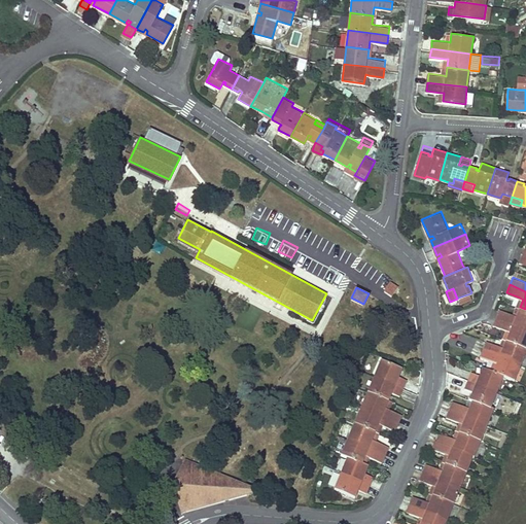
[(458,298),(460,303),(471,298),(470,293),(458,298)]
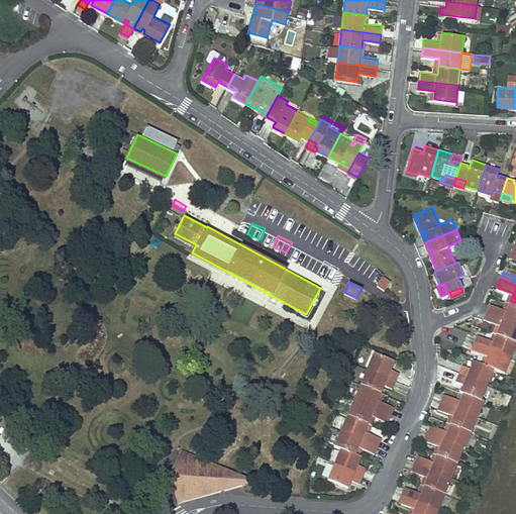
[(491,302),(488,310),(515,322),(515,303),(510,301),(507,309),(504,308),(491,302)]
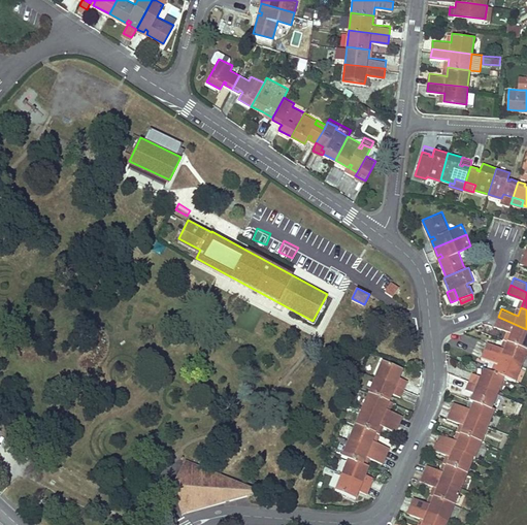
[(526,329),(498,317),(496,322),(495,325),(508,330),(512,331),(508,339),(526,348),(526,329)]
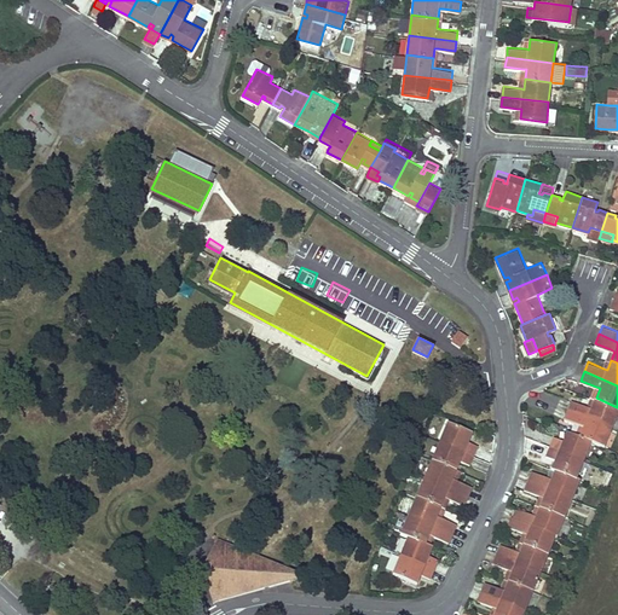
[(572,399),(569,408),(612,427),(617,413),(617,407),(596,398),(591,407),(588,405),(572,399)]
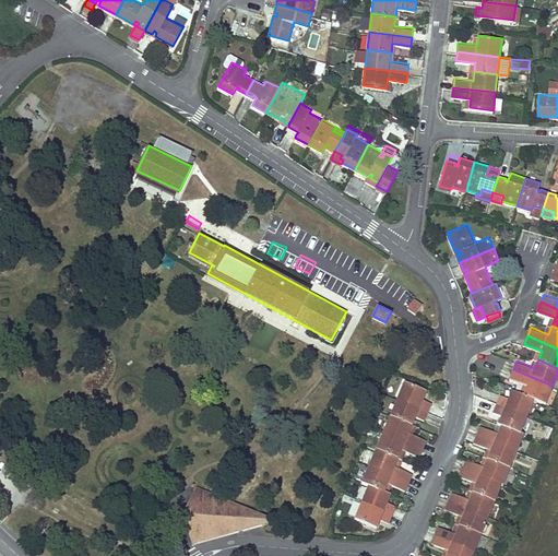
[(553,386),(513,369),(510,377),(524,383),(527,385),(524,393),(534,398),(546,402),(553,386)]
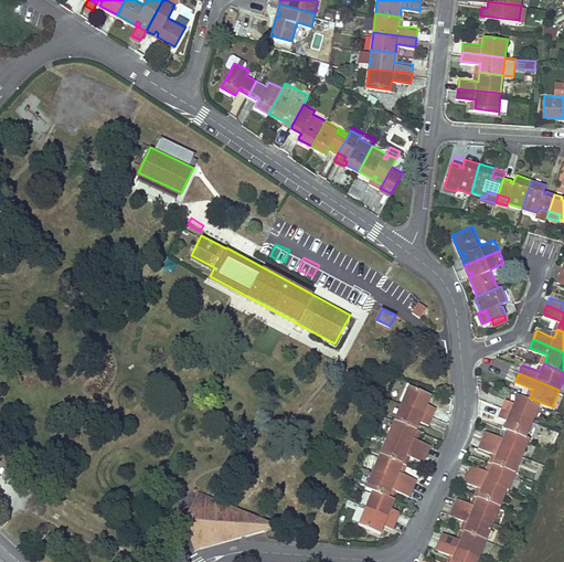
[(410,384),(402,401),(433,414),(437,405),(428,402),(425,401),(428,392),(410,384)]
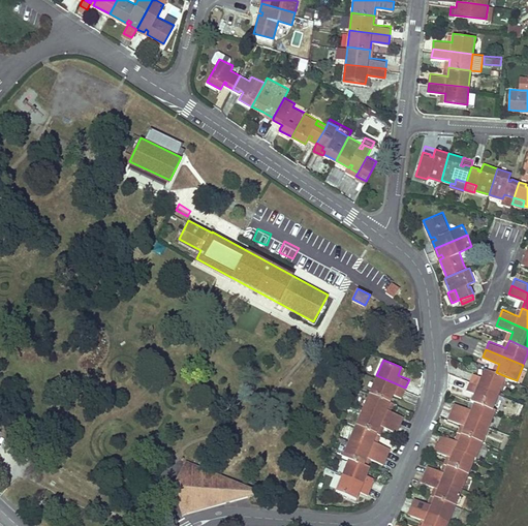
[(473,372),(470,379),(499,392),(505,376),(496,372),(493,370),(488,369),(485,376),(482,375),(473,372)]
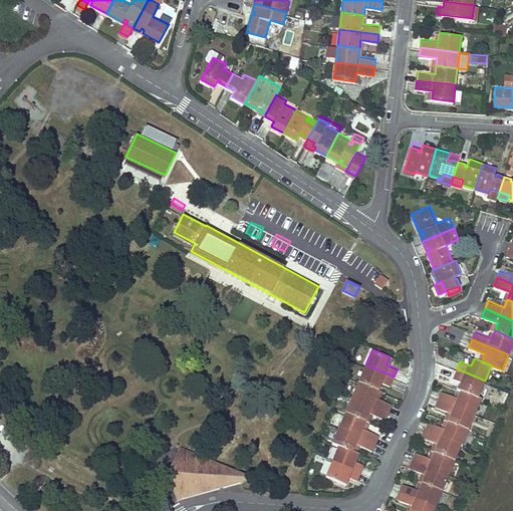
[(365,364),(359,379),(376,388),(379,379),(382,381),(391,385),(394,376),(365,364)]
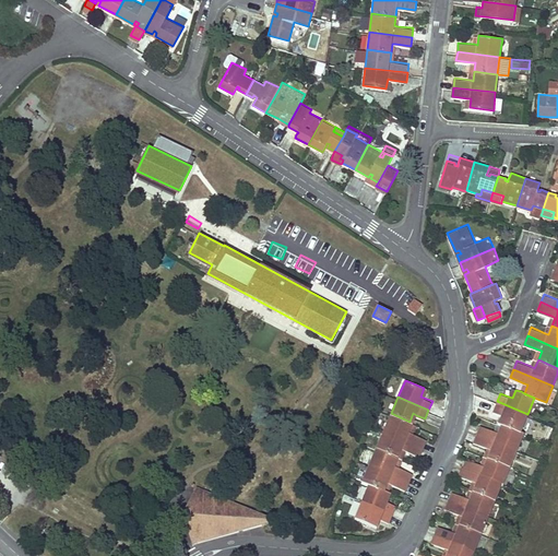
[(527,414),(497,401),(494,410),(502,414),(505,415),(501,423),(520,430),(527,414)]
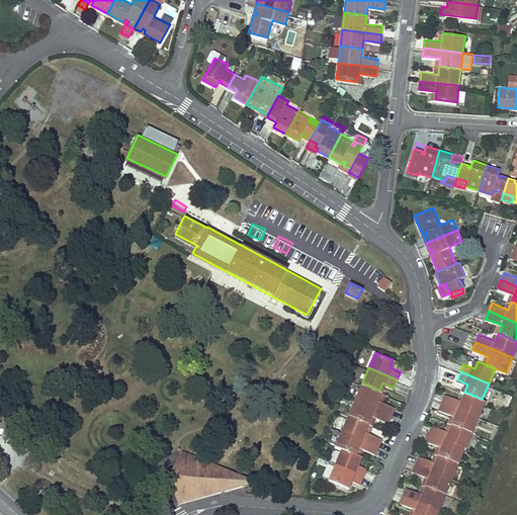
[(362,382),(355,399),(393,414),(396,406),(382,401),(379,399),(382,392),(379,391),(362,382)]
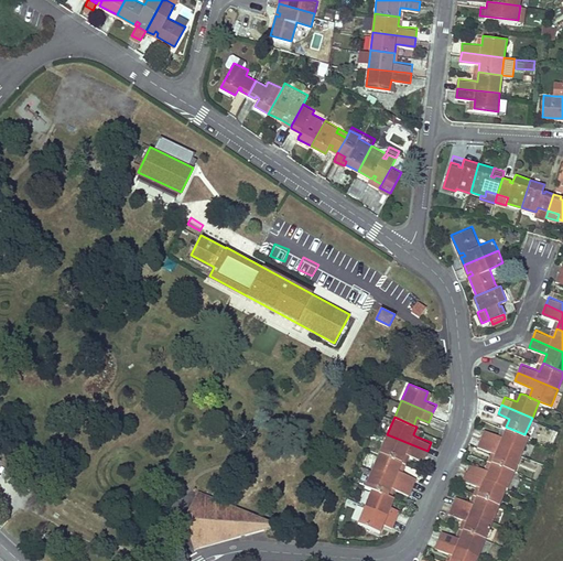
[(485,428),(482,437),(521,453),(528,437),(524,434),(506,427),(502,435),(499,433),(485,428)]
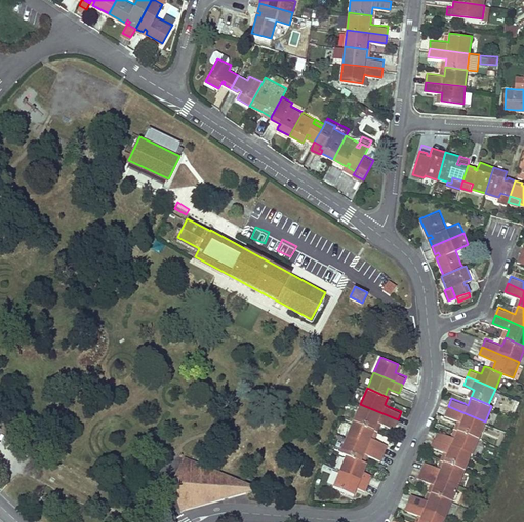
[(360,404),(354,419),(374,429),(377,420),(380,422),(394,428),(398,419),(360,404)]
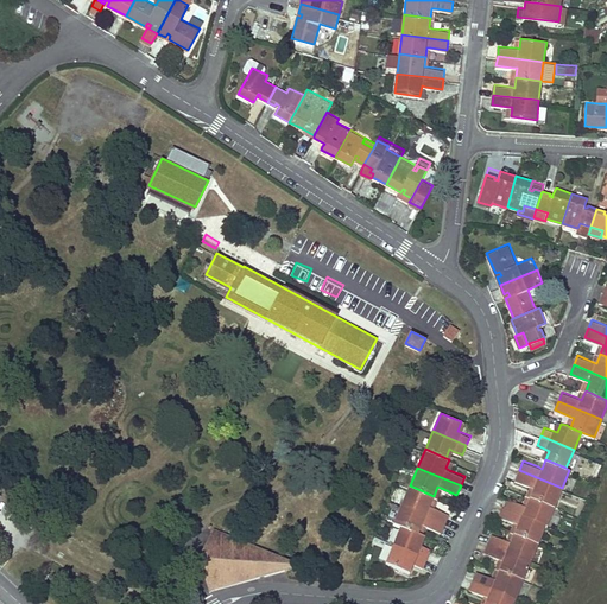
[(562,488),(519,470),(516,478),(531,485),(535,487),(531,496),(555,506),(562,488)]
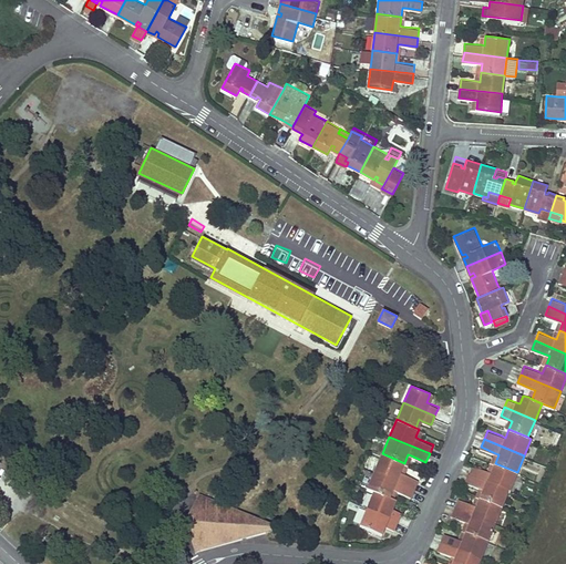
[(382,453),(374,470),(415,488),(419,479),(404,472),(401,471),(404,463),(382,453)]
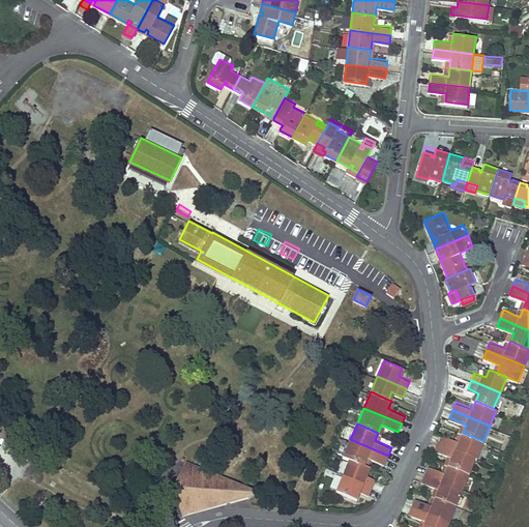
[(442,434),(439,441),(476,457),(477,458),(483,441),(463,433),(460,441),(457,439),(442,434)]
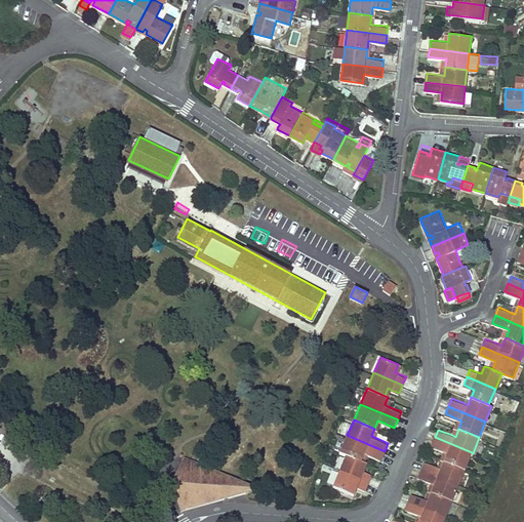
[(347,435),(340,451),(347,453),(361,459),(364,452),(367,453),(380,458),(385,451),(347,435)]
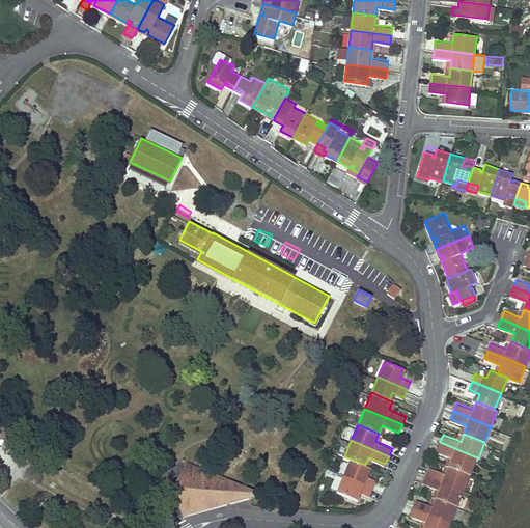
[(439,442),(436,450),(450,455),(453,457),(449,465),(471,474),(477,457),(440,442),(439,442)]
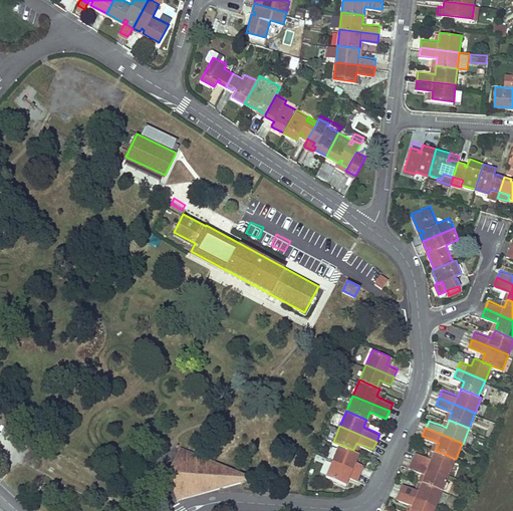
[(463,444),(468,446),(474,430),(469,428),(463,444)]
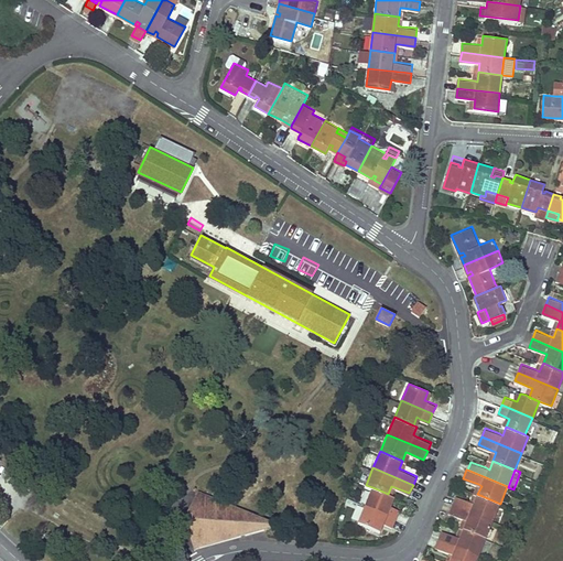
[(388,494),(372,487),(366,504),(397,517),(400,508),(391,505),(388,504),(391,496),(391,495),(388,494)]
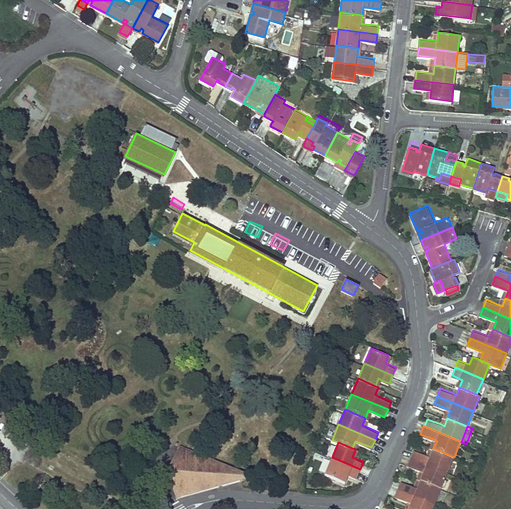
[(172,476),(177,496),(220,484),(220,482),(223,482),(223,483),(241,478),(241,470),(181,444),(173,463),(176,465),(175,475),(172,476)]
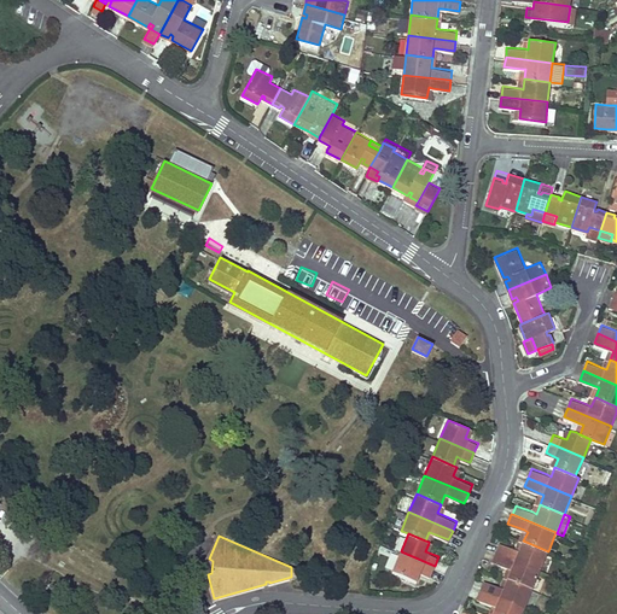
[(500,542),(496,551),(540,569),(548,551),(523,541),(519,550),(516,549),(500,542)]
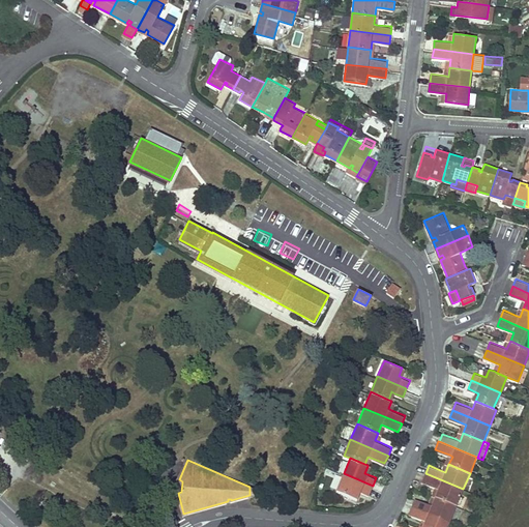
[(344,473),(336,490),(355,498),(358,490),(360,491),(369,494),(373,486),(344,473)]
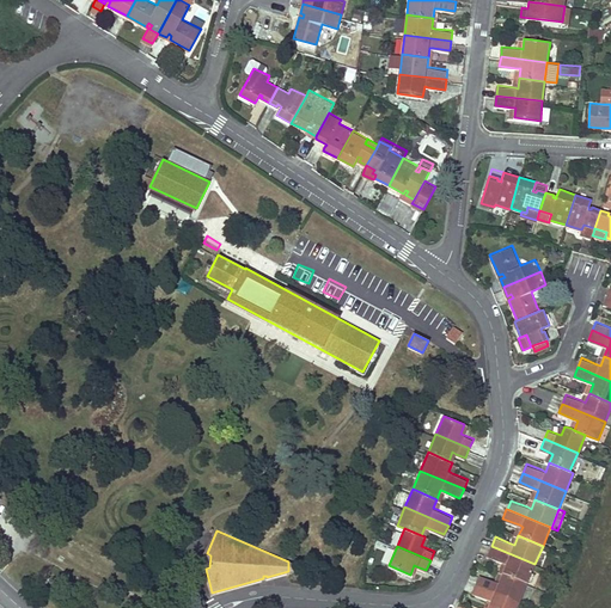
[(492,546),(488,554),(503,562),(507,563),(503,572),(527,582),(535,564),(492,546)]
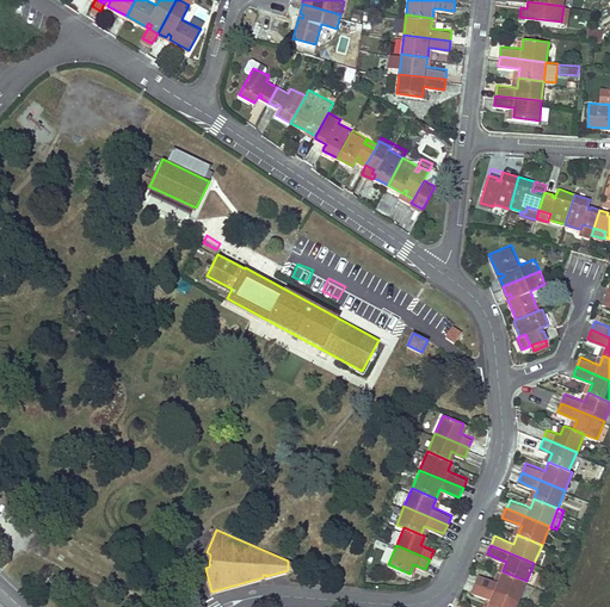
[(479,573),(475,582),(519,600),(527,581),(503,571),(499,581),(495,578),(479,573)]
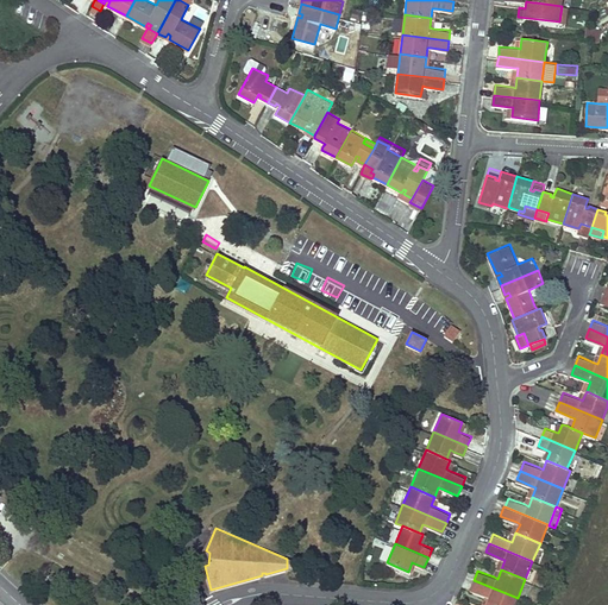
[(532,583),(525,579),(518,598),(525,600),(532,583)]
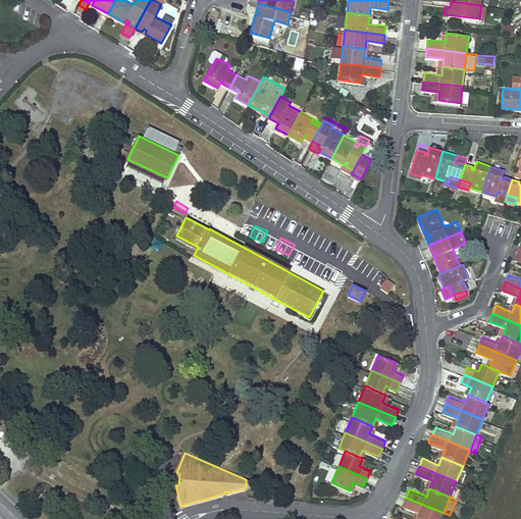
[(439,518),(444,513),(406,498),(404,503),(403,505),(416,511),(419,512),(416,518),(439,518)]
